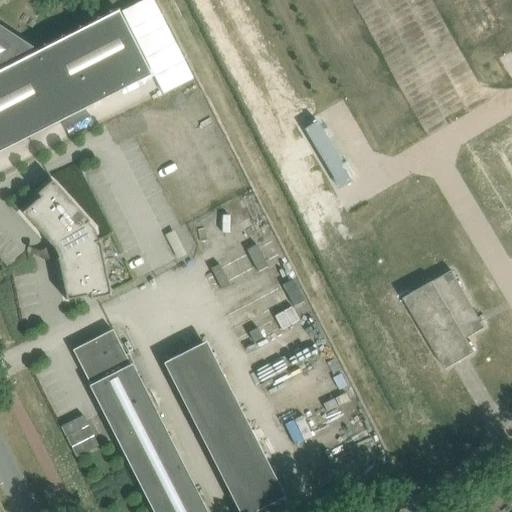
[(154,0),(142,0),(122,11),(163,93),(193,78),(154,0)]
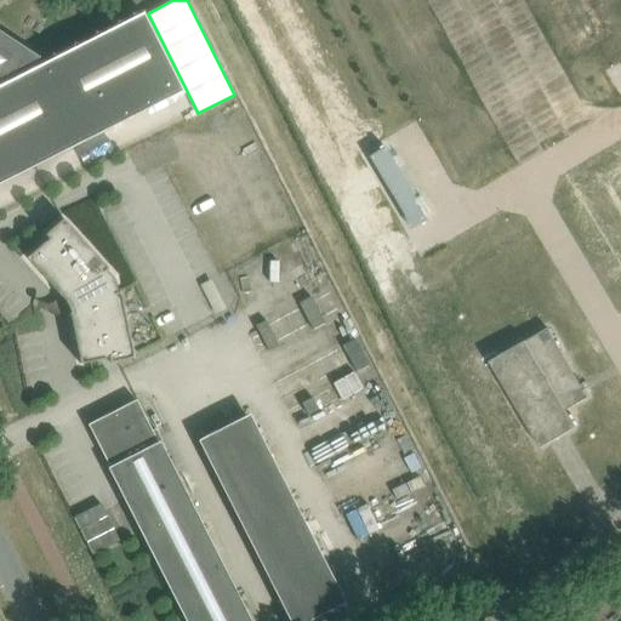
[(144,12),(70,50),(40,66),(38,61),(41,58),(0,30),(0,182),(183,90),(144,12)]
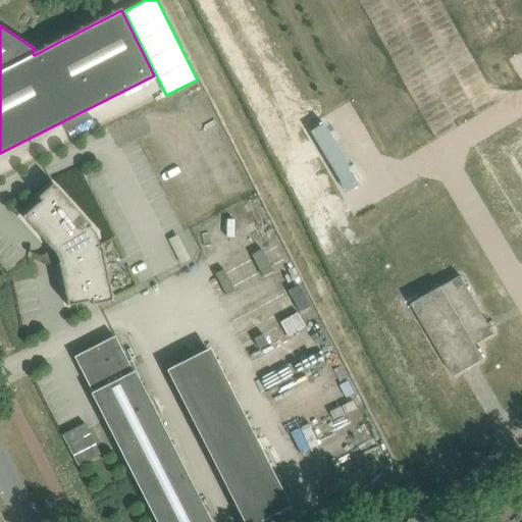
[(356,181),(319,119),(307,127),(343,189),(356,181)]
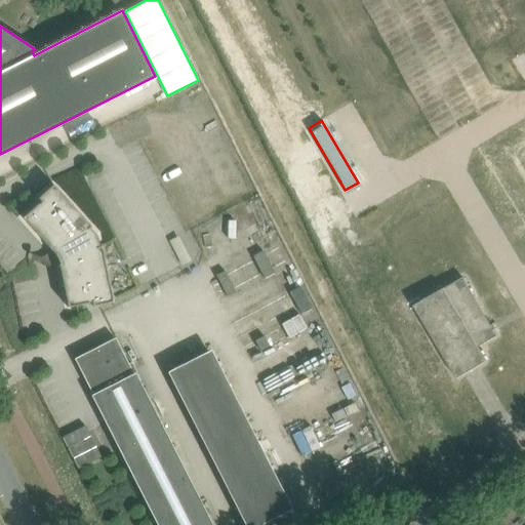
[(227,150),(204,161),(221,195),(244,183),(227,150)]
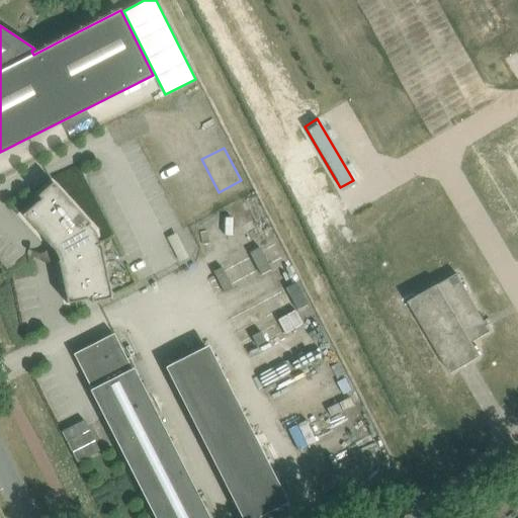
[(40,198),(22,214),(54,250),(58,257),(67,303),(91,297),(92,301),(111,297),(97,232),(53,182),(37,195),(40,198)]
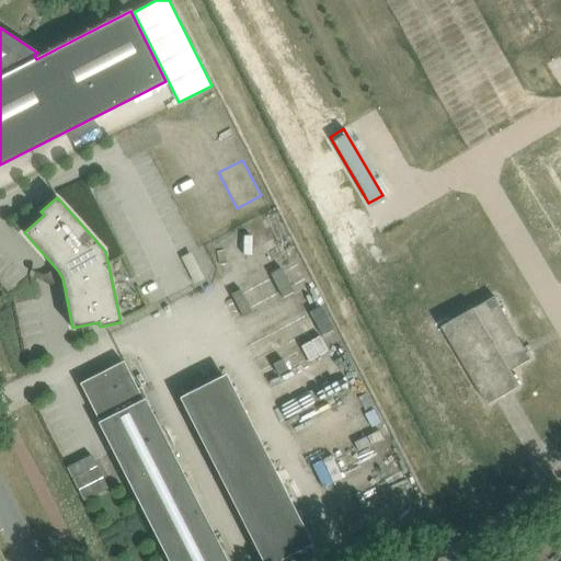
[(490,404),(496,400),(522,386),(513,370),(534,359),(496,296),(444,327),(490,404)]
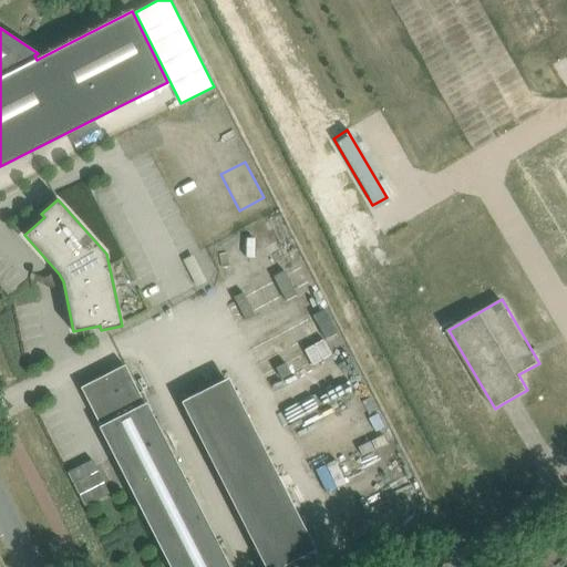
[(227,566),(124,364),(80,387),(172,566),(227,566)]
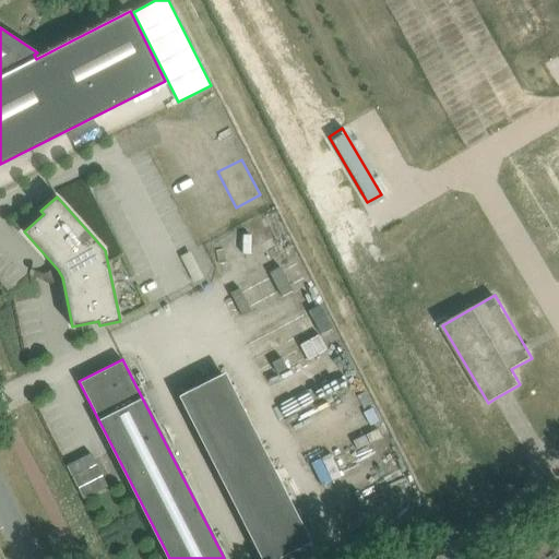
[(256,558),(269,558),(306,542),(226,369),(178,391),(256,558)]
